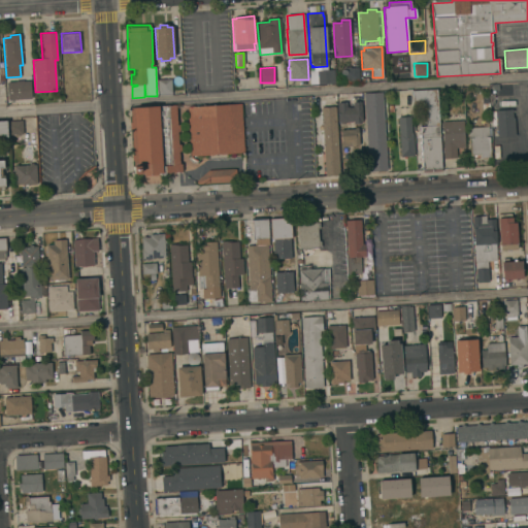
[(359,80),(344,81),(343,67),(350,67),(351,68),(358,67),(359,80)]
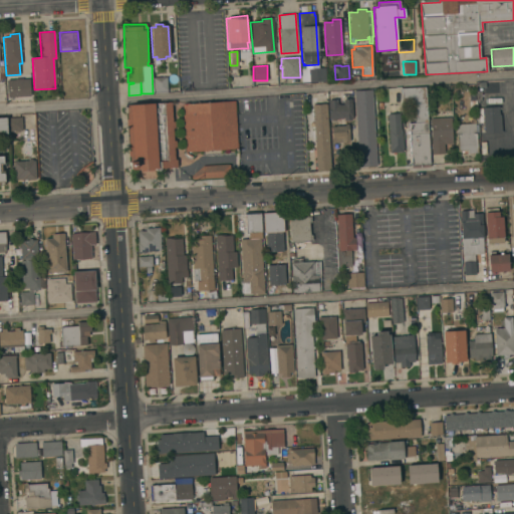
[(325,68),(325,81),(308,81),(308,69),(325,68)]
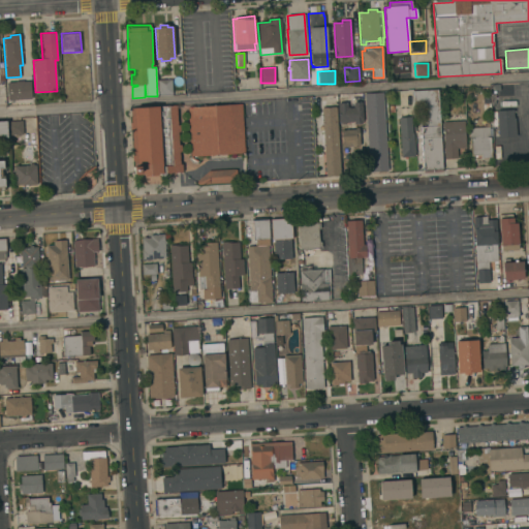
[(172,80),(172,95),(159,96),(158,80),(172,80)]
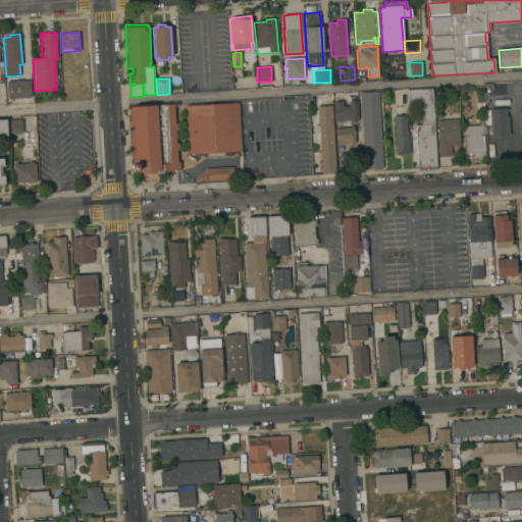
[(14,81),(14,80),(22,80),(22,81),(30,81),(31,98),(7,99),(6,82),(14,81)]
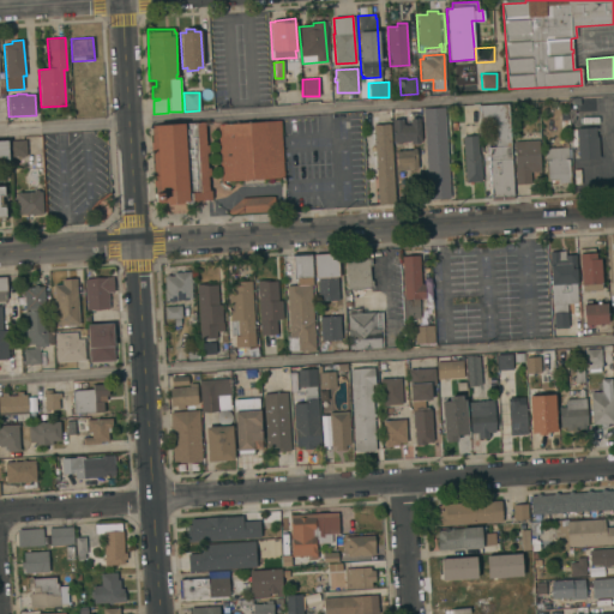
[(513,196),(491,197),(488,146),(494,146),(494,144),(497,144),(494,118),(481,119),(480,106),(507,103),(513,196)]
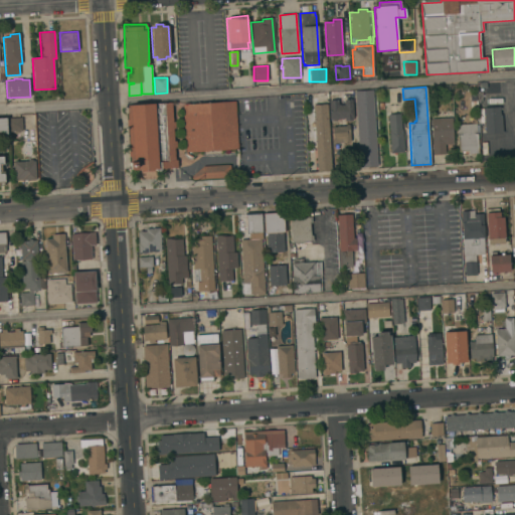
[(372,91),(377,165),(359,167),(354,92),(372,91)]
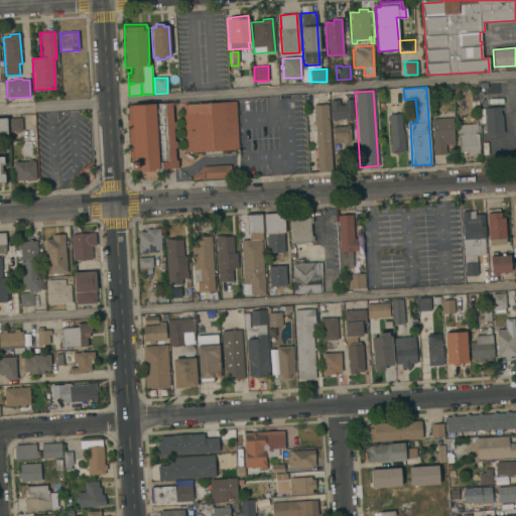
[(354,117),(353,117),(353,120),(345,121),(345,118),(332,119),(330,100),(339,100),(339,105),(345,105),(345,100),(353,100),(354,117)]
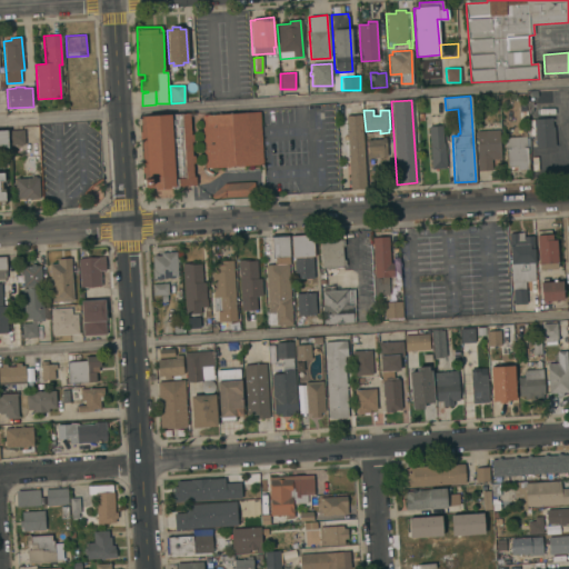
[(259,111),(262,165),(205,168),(201,116),(259,111)]
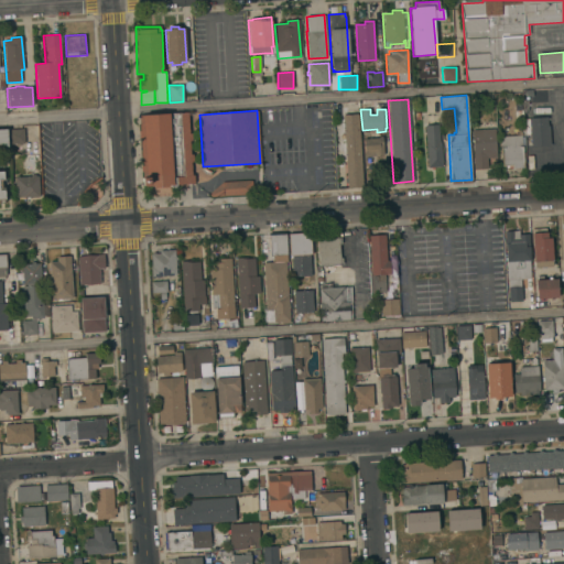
[(185,183),(167,185),(167,187),(153,188),(153,185),(142,186),(140,167),(142,166),(141,137),(139,138),(138,131),(140,130),(140,117),(181,114),(185,183)]
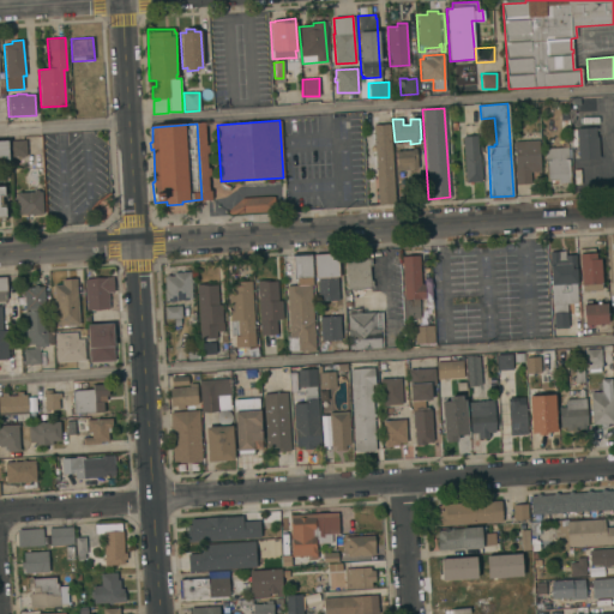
[(204,124),(205,145),(209,144),(209,152),(205,152),(206,168),(210,167),(210,175),(208,175),(209,191),(211,191),(211,199),(202,199),(197,124),(204,124)]
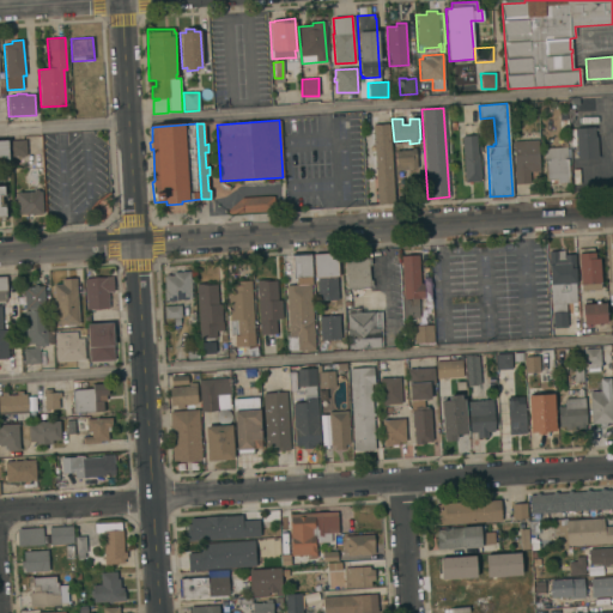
[(377,199),(376,199),(375,194),(376,193),(372,125),(390,125),(394,202),(377,204),(377,199)]
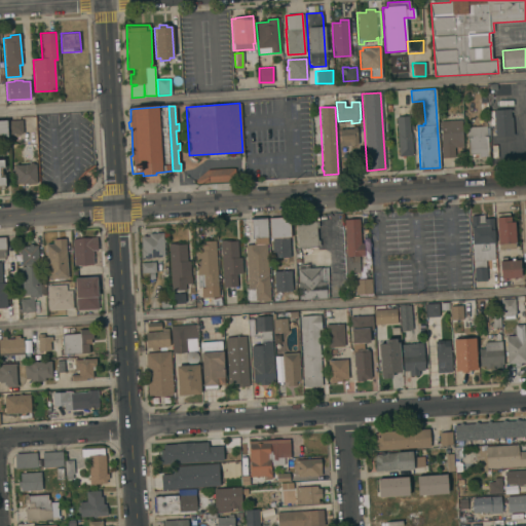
[(513,136),(495,137),(493,110),(510,109),(511,117),(512,117),(513,136)]
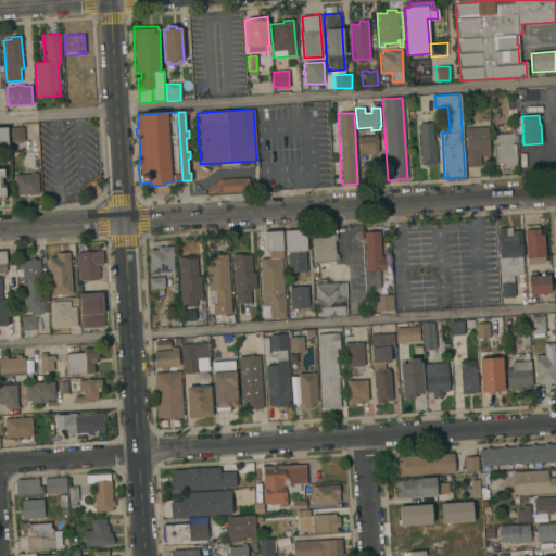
[(431,123),(432,140),(434,140),(436,164),(421,165),(418,123),(431,123)]
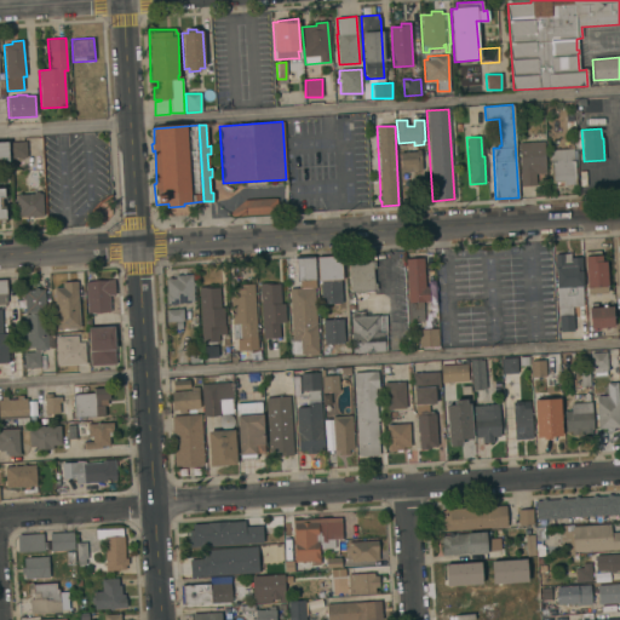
[(27,158),(10,158),(9,142),(26,141),(27,158)]
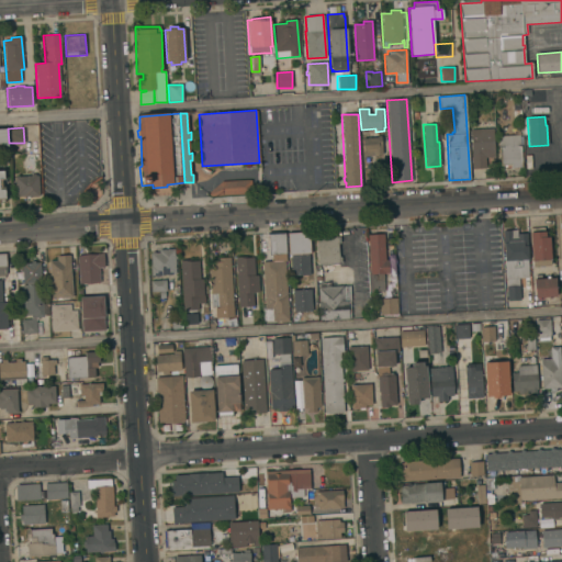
[(495,157),(485,158),(485,168),(471,168),(471,153),(472,153),(470,130),(493,127),(495,157)]
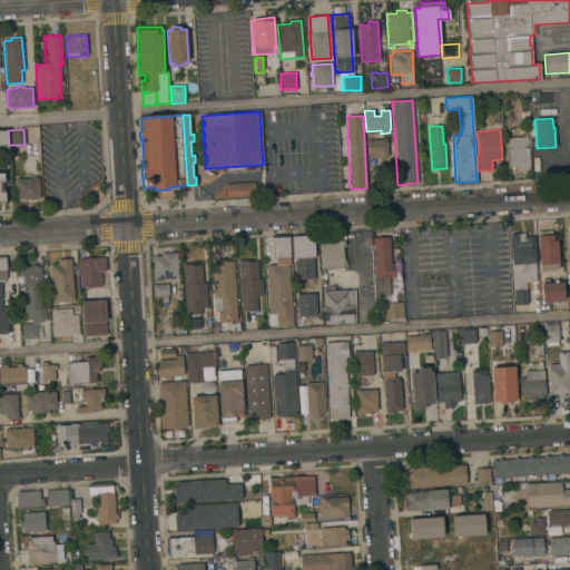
[(527,137),(529,170),(518,170),(518,166),(507,167),(505,137),(527,137)]
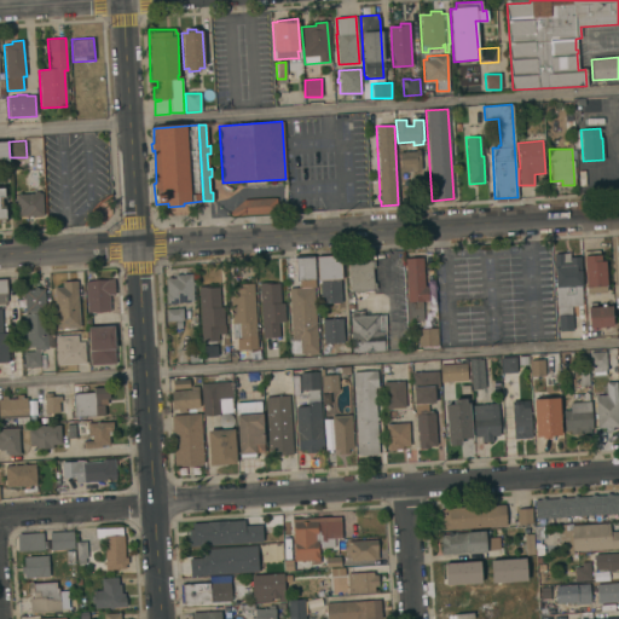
[(421,171),(400,172),(399,152),(420,150),(421,171)]
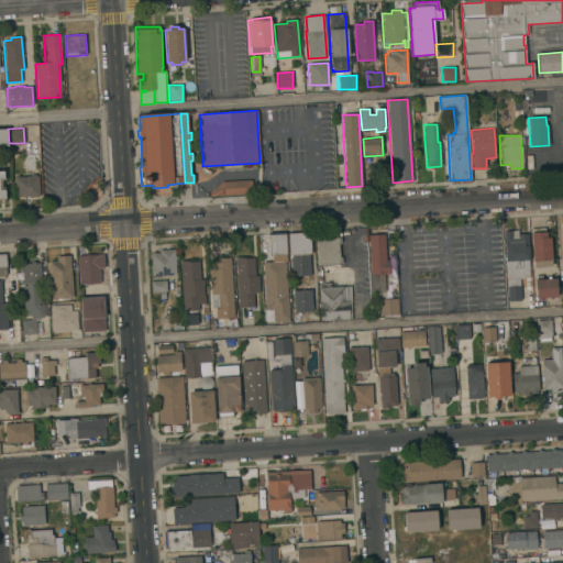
[(559,165),(532,166),(531,155),(559,154),(559,165)]
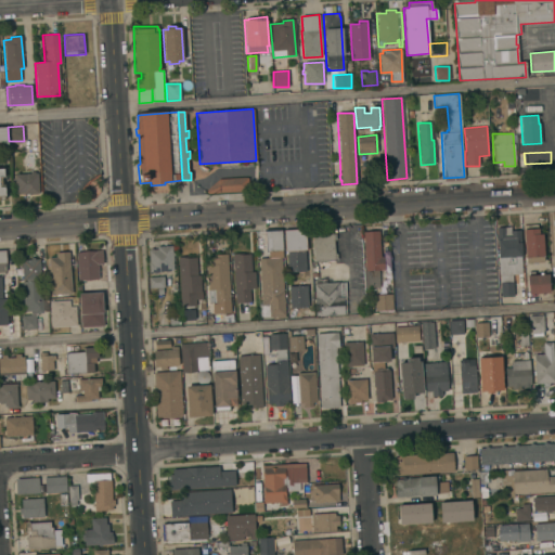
[(37,172),(39,192),(15,194),(14,175),(37,172)]
